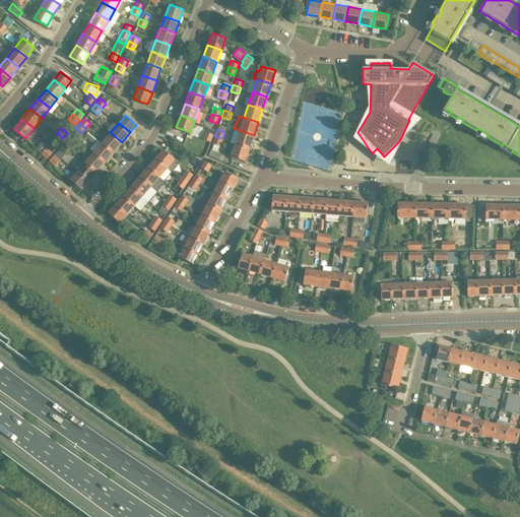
[(202,137),(210,140),(213,133),(205,130),(202,137)]
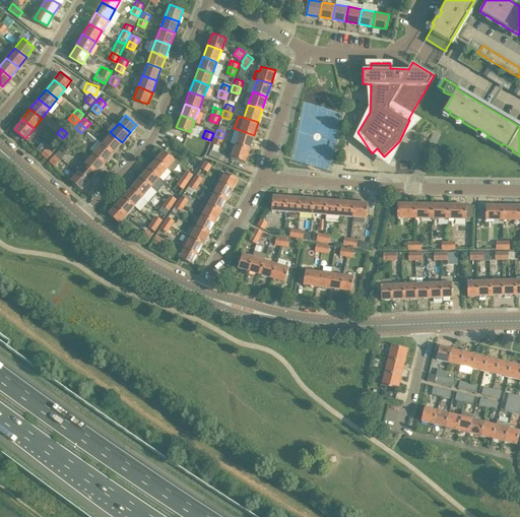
[(254,135),(240,130),(236,143),(250,147),(254,135)]
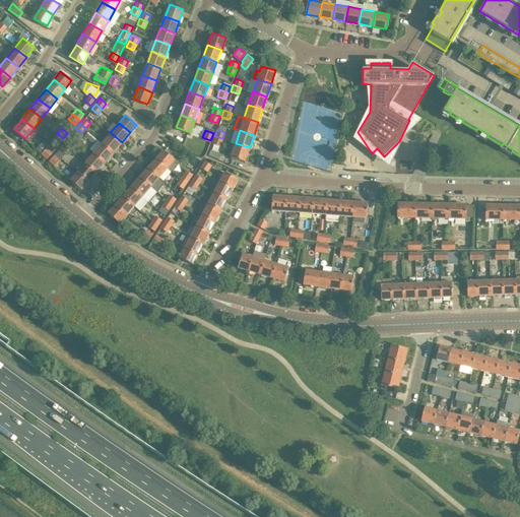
[(110,132),(102,142),(113,151),(122,142),(110,132)]
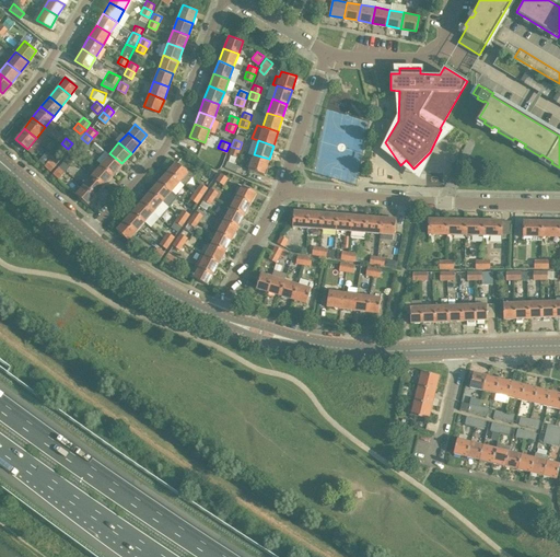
[(68,149),(61,143),(56,149),(63,154),(68,149)]
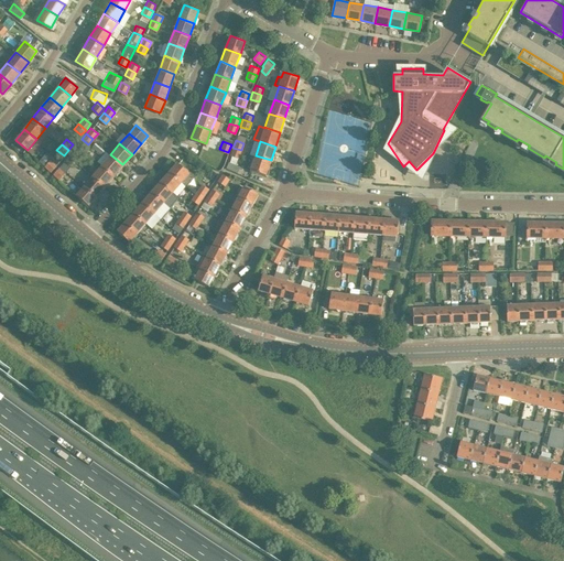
[(241,150),(232,148),(230,154),(239,157),(241,150)]
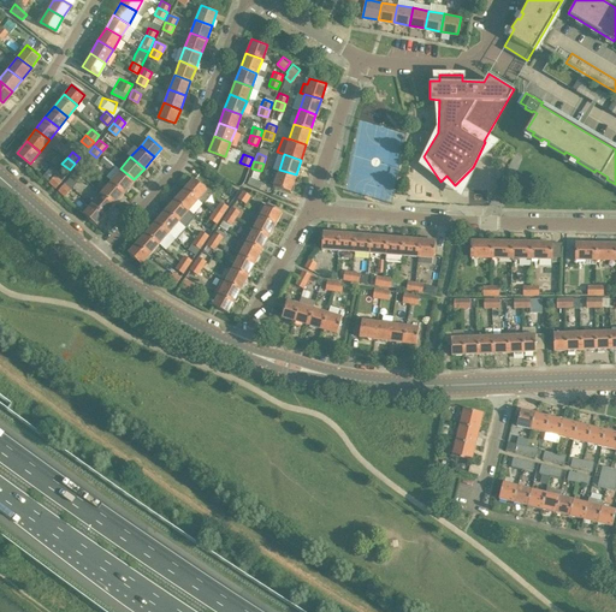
[(80,162),(75,168),(82,174),(88,168),(80,162)]
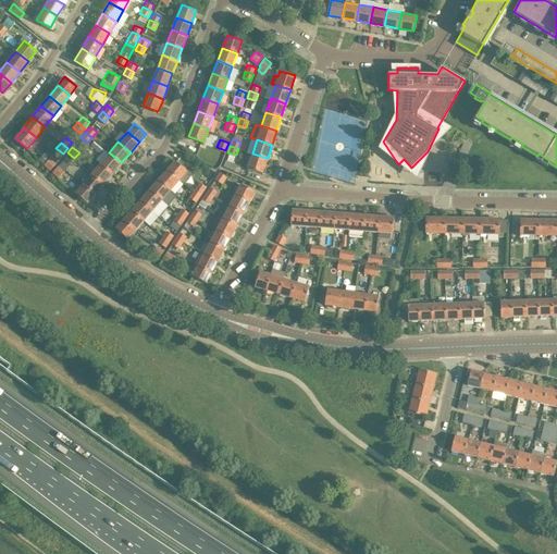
[(74,158),(67,152),(63,158),(70,163),(74,158)]
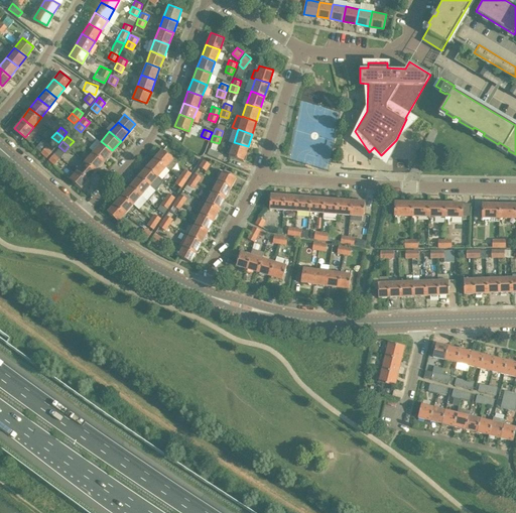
[(112,150),(101,141),(93,150),(104,160),(112,150)]
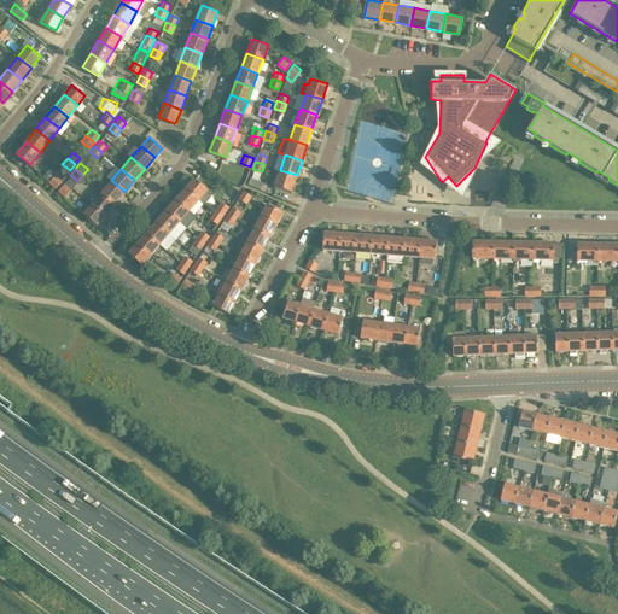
[(297,175),(280,170),(274,185),(291,191),(297,175)]
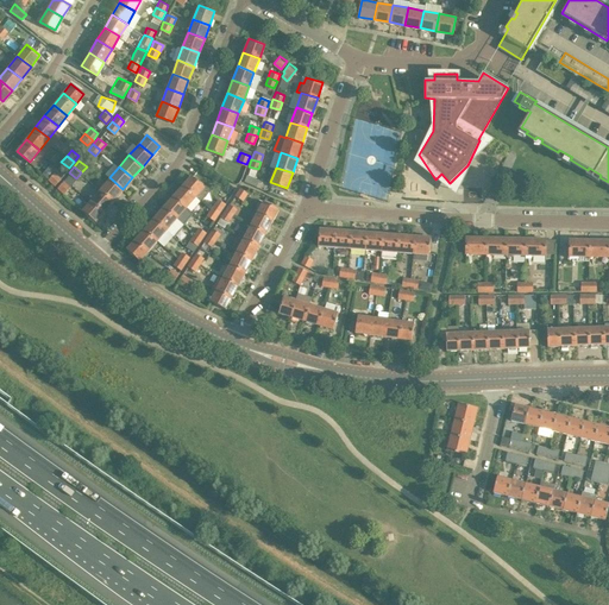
[(49,178),(55,184),(61,177),(55,171),(49,178)]
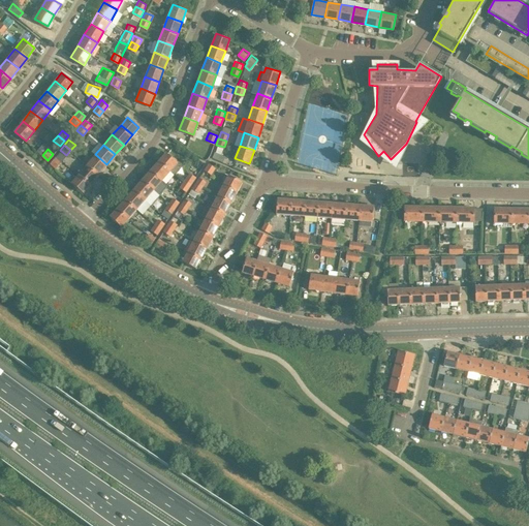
[(223,160),(225,155),(215,150),(212,156),(223,160)]
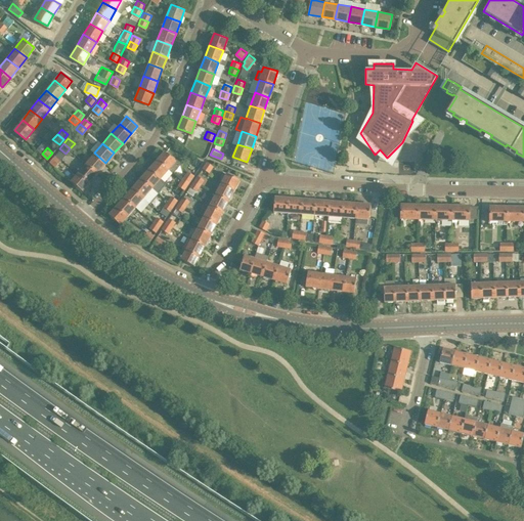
[(180,164),(165,149),(158,158),(169,168),(173,172),(180,164)]
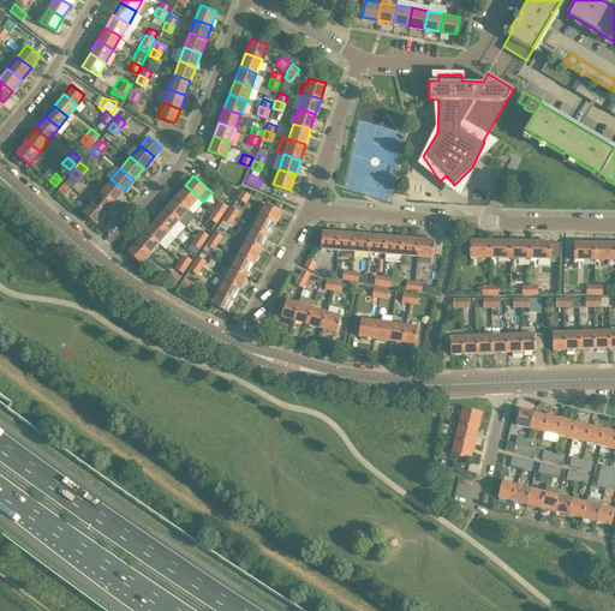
[(124,191),(111,179),(101,191),(114,202),(124,191)]
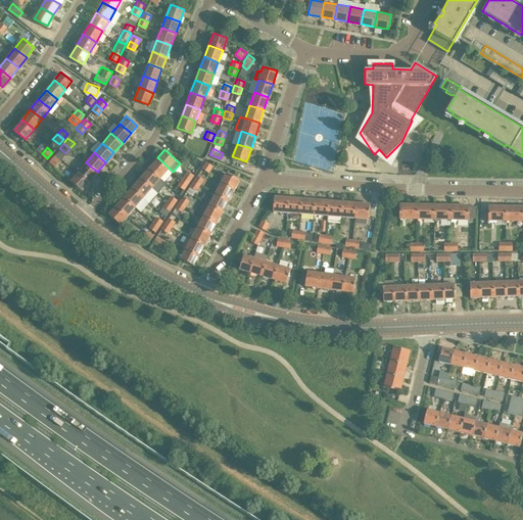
[(49,160),(55,166),(60,159),(54,154),(49,160)]
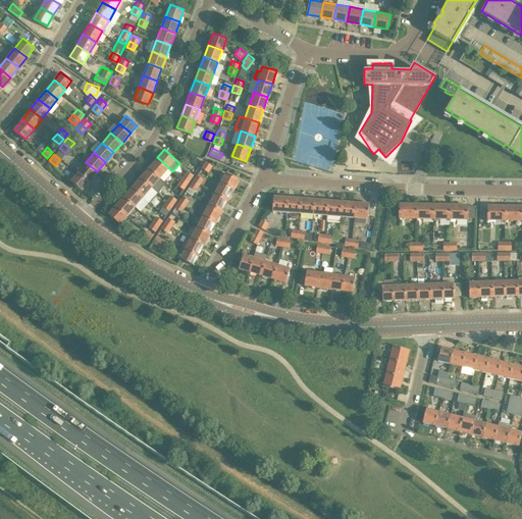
[(168,167),(157,157),(149,166),(160,176),(168,167)]
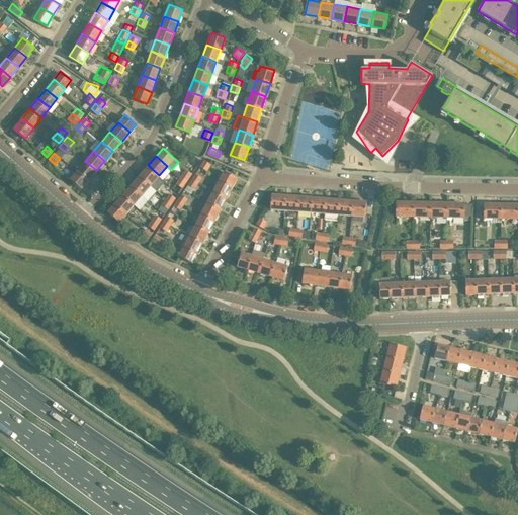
[(204,158),(199,165),(206,170),(210,163),(204,158)]
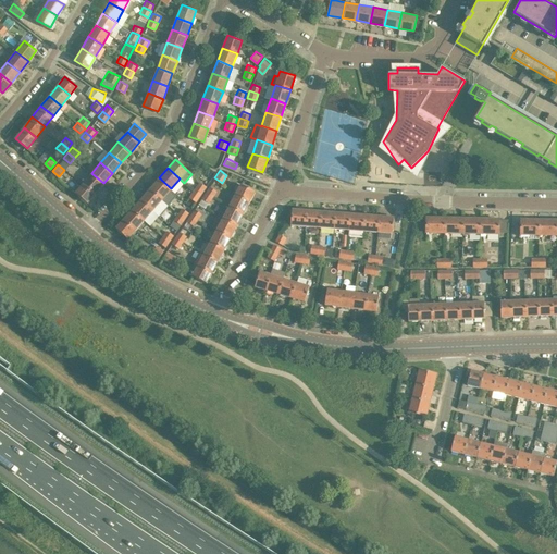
[(103,183),(91,173),(83,183),(95,194),(103,183)]
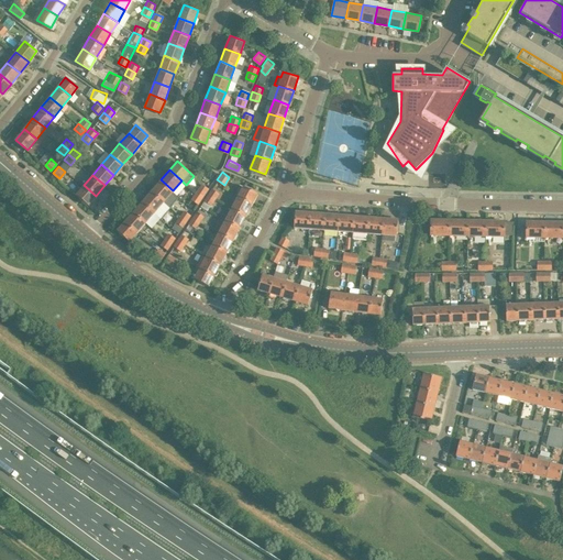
[(161,179),(152,190),(164,200),(173,190),(161,179)]
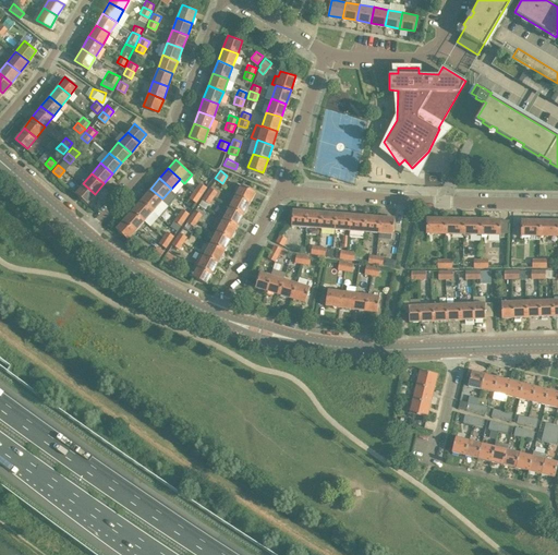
[(199,180),(193,190),(201,195),(207,185),(199,180)]
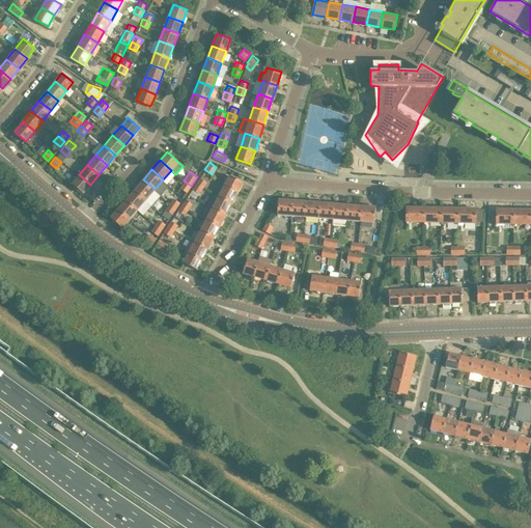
[(90,185),(79,174),(72,183),(83,192),(90,185)]
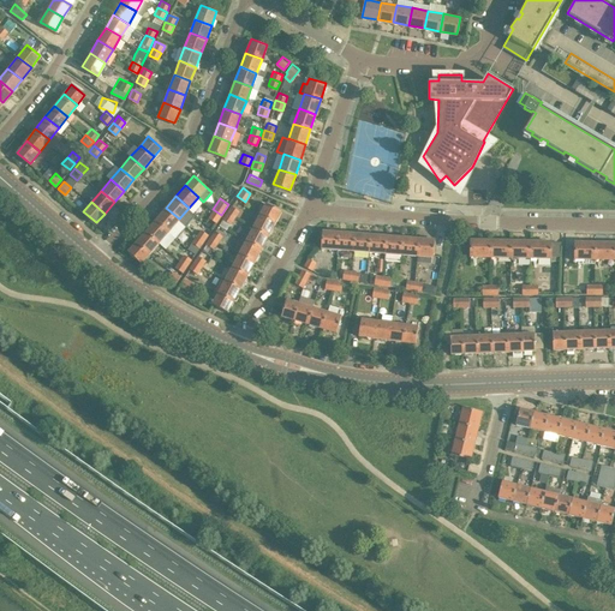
[(266,202),(258,215),(274,222),(281,210),(266,202)]
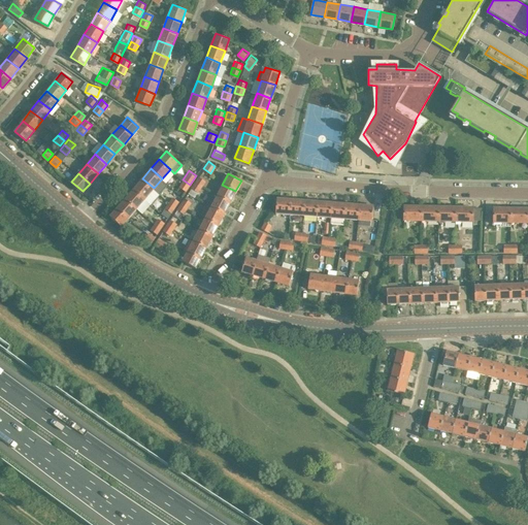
[(199,175),(195,181),(202,186),(205,179),(199,175)]
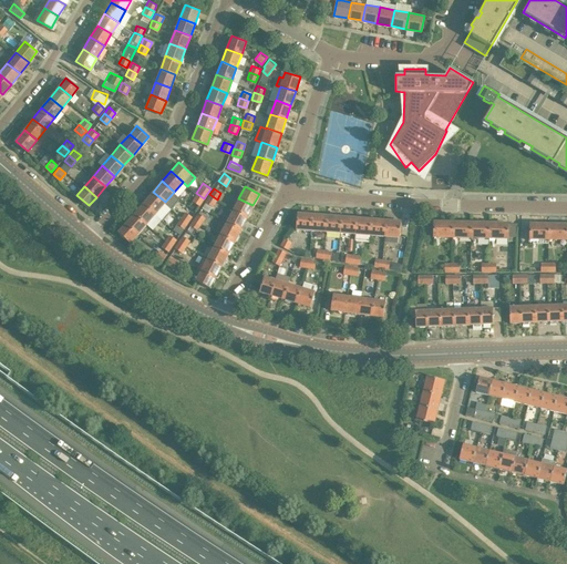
[(153,192),(143,202),(155,213),(165,202),(153,192)]
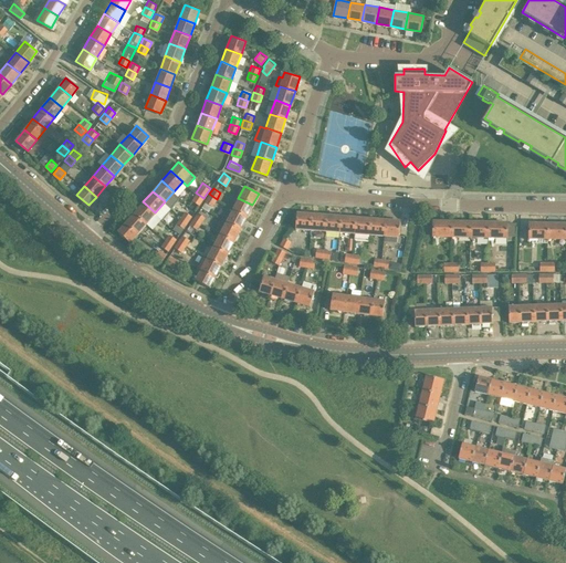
[(203,198),(196,193),(191,199),(199,204),(203,198)]
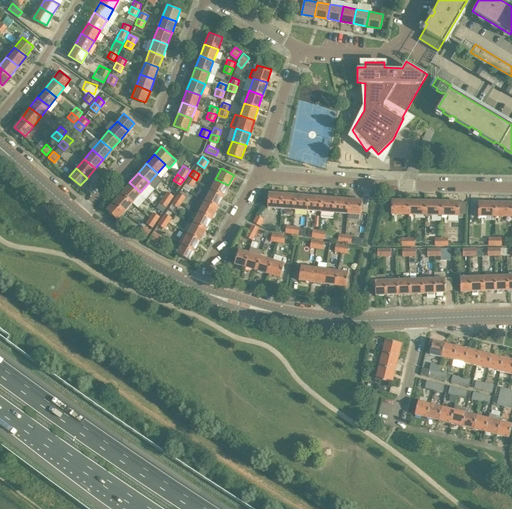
[(196,180),(189,175),(185,181),(192,185),(196,180)]
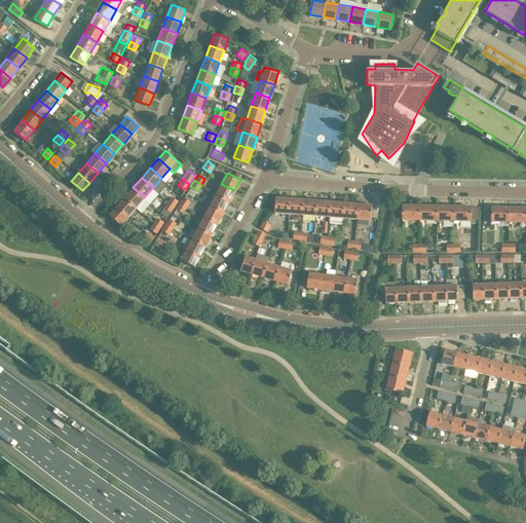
[(221,184),(216,194),(229,201),(234,190),(221,184)]
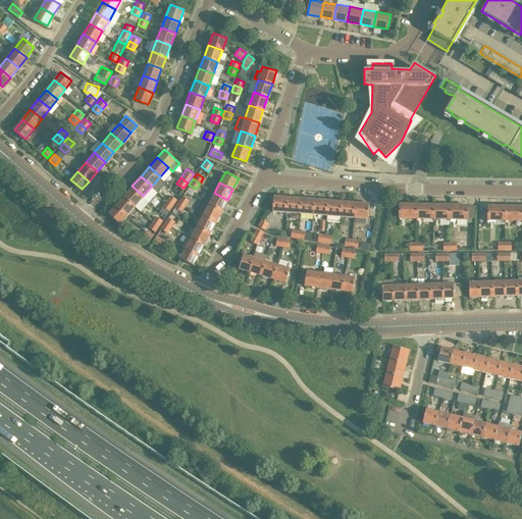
[(143,196),(132,186),(123,195),(135,205),(143,196)]
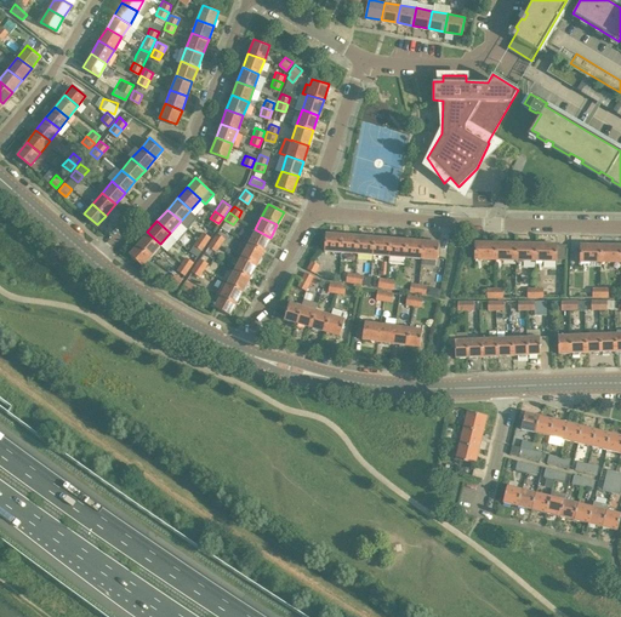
[(198,236),(206,243),(210,235),(203,229),(198,236)]
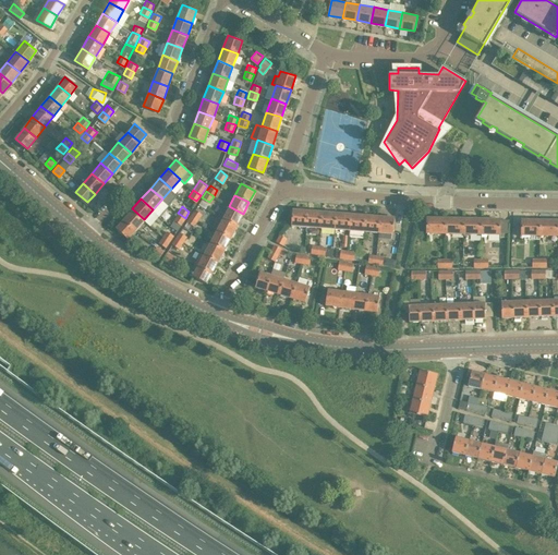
[(229,206),(222,217),(237,225),(243,214),(229,206)]
